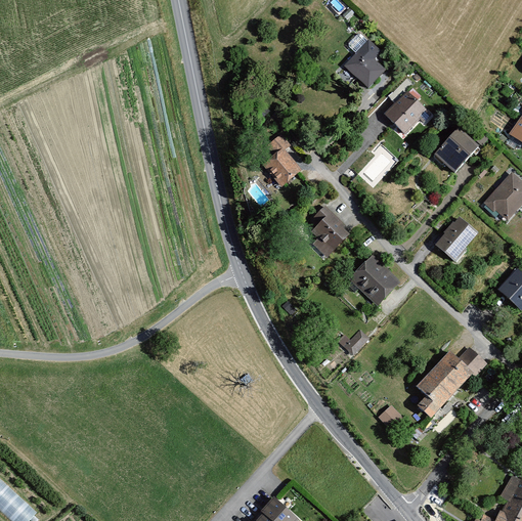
[(366,39),(342,66),(367,89),(392,62),(366,39)]
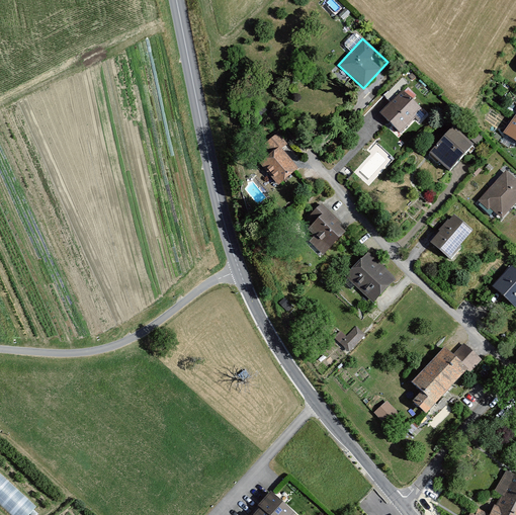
[(427,111),(402,88),(380,112),(402,131),(415,115),(420,119),(427,111)]
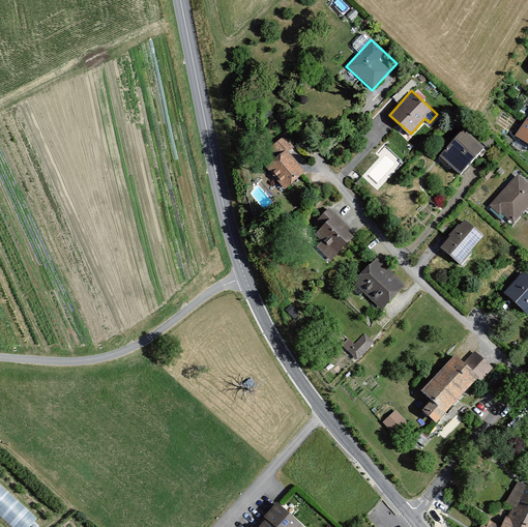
[(484,148),(460,128),(437,156),(461,176),(484,148)]
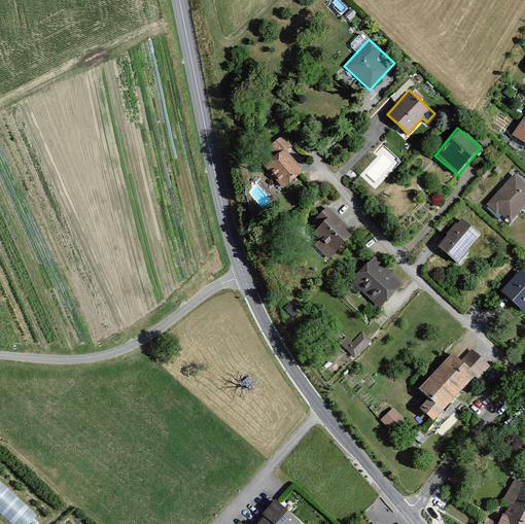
[(266,167),(283,185),(303,167),(288,150),(296,143),(284,131),(271,143),(280,153),(266,167)]
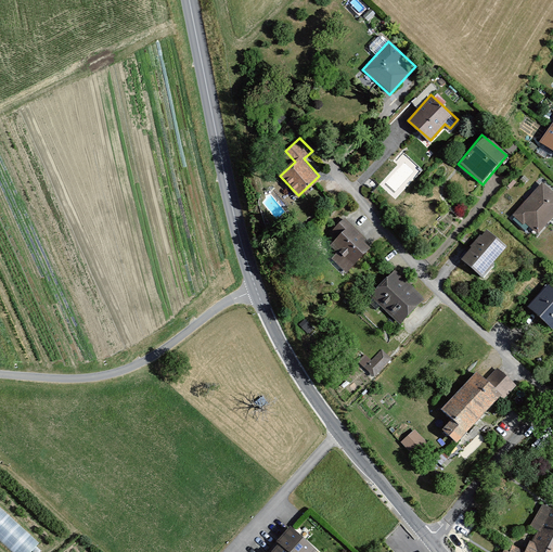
[(552,191),(542,182),(512,215),(538,236),(552,220),(552,191)]
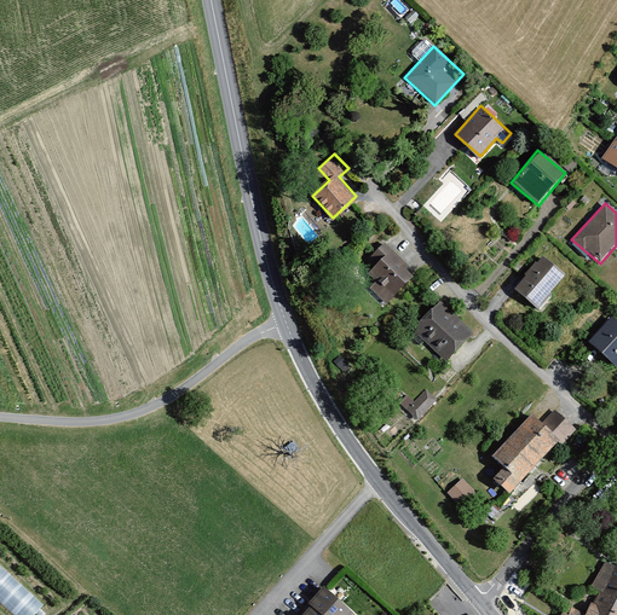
[(417,271),(385,243),(364,266),(375,279),(370,285),(390,305),(417,271)]
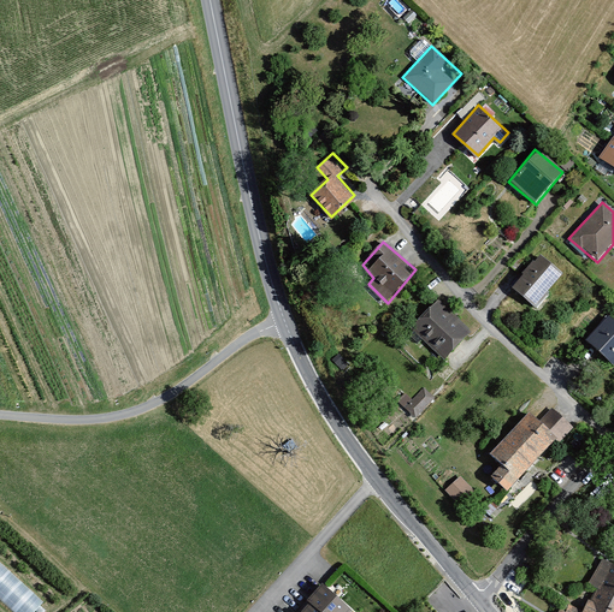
[(560,274),(538,256),(512,287),(533,306),(560,274)]
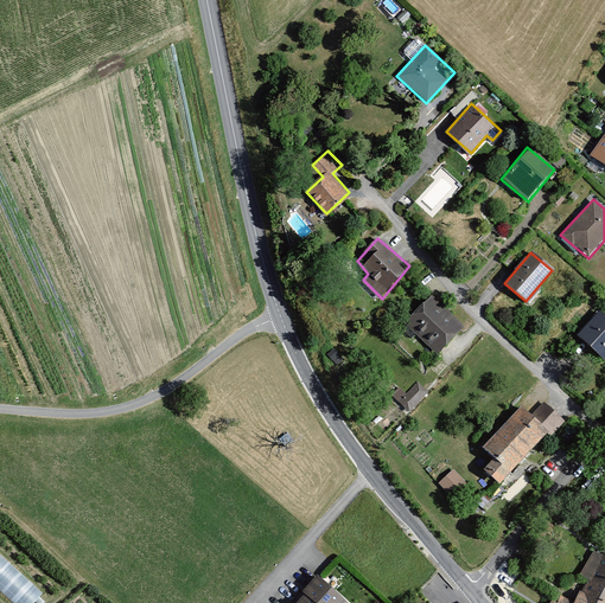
[(462,327),(428,296),(403,322),(437,353),(462,327)]
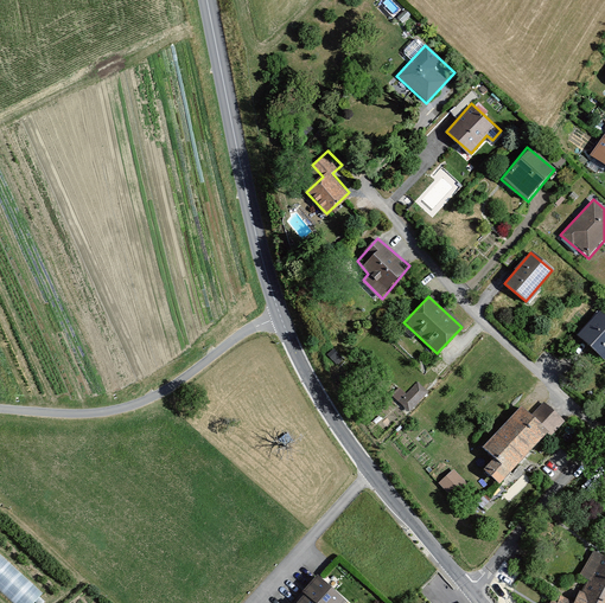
[(604,308),(603,307),(583,331),(604,351),(604,308)]
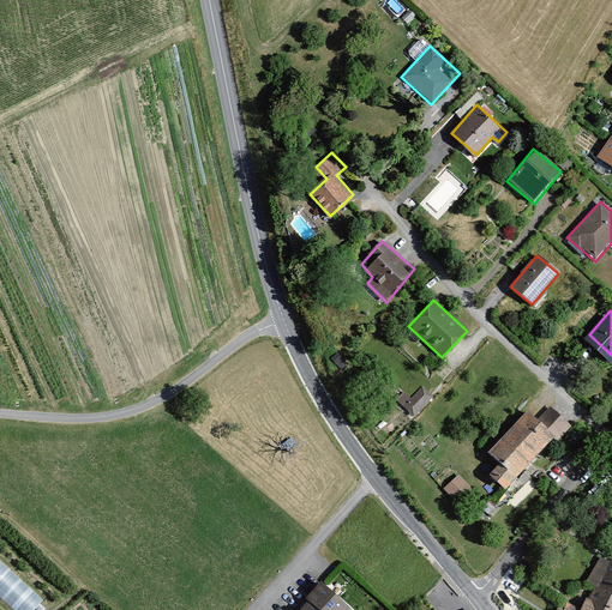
[(413,393),(407,388),(399,397),(417,415),(438,393),(426,381),(413,393)]
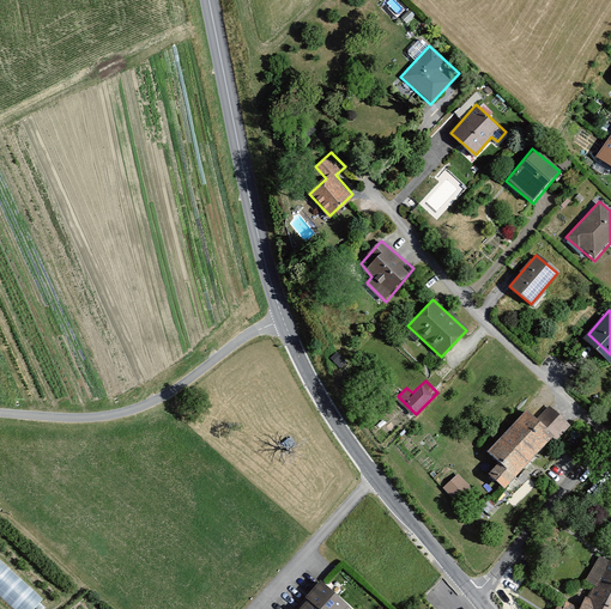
[(497,462),(487,474),(501,487),(550,434),(556,440),(573,422),(549,400),(536,414),(526,406),(485,450),(497,462)]
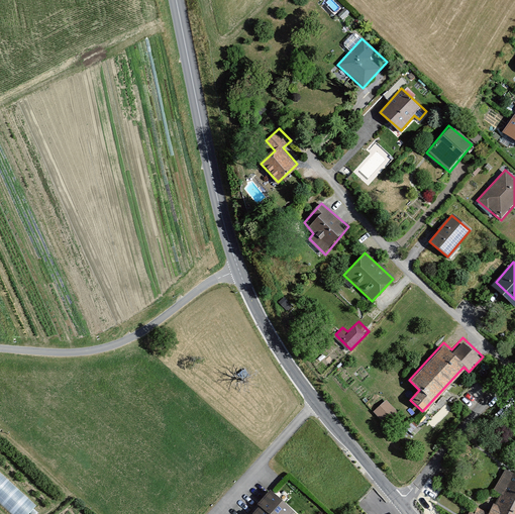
[(385,419),(399,407),(390,396),(376,408),(385,419)]
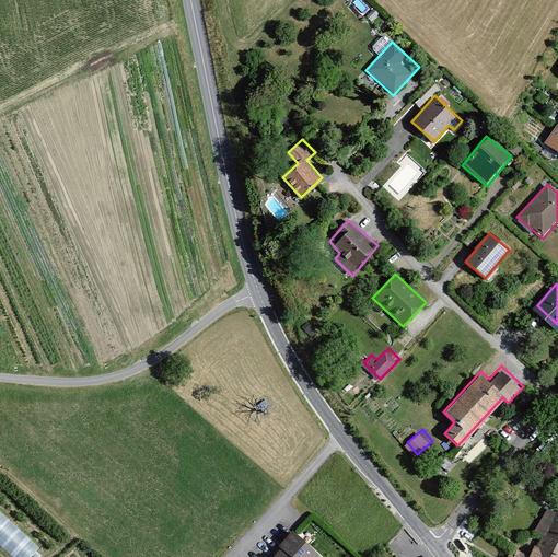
[(0,505),(0,540),(18,556),(31,556),(43,545),(0,505)]
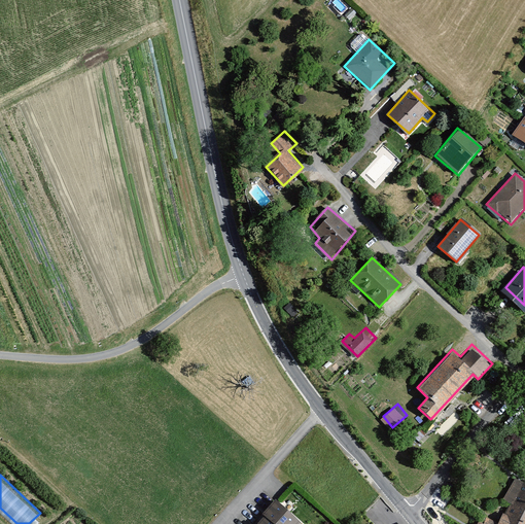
[(524,479),(518,476),(505,495),(513,501),(500,523),(489,523),(482,518),(478,523),(524,523),(524,479)]
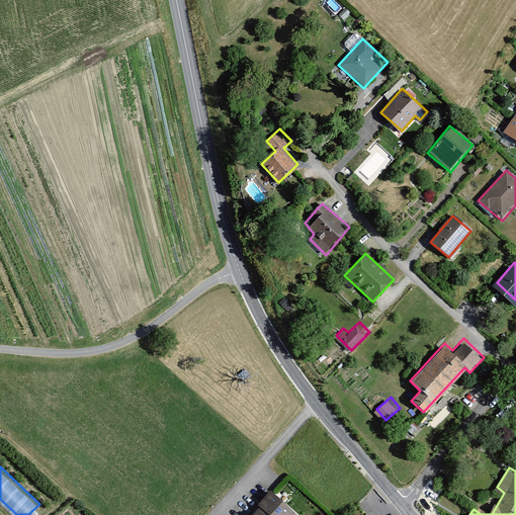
[(290,514),(294,511),(269,489),(258,502),(261,505),(251,514),(290,514)]
